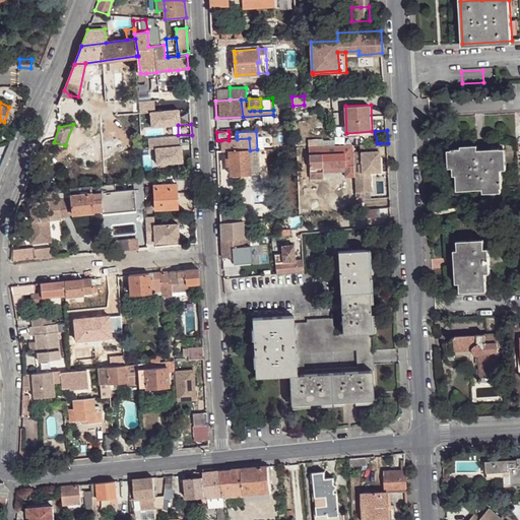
[(230,147),(230,150),(250,150),(249,138),(237,139),(229,140),(230,147)]
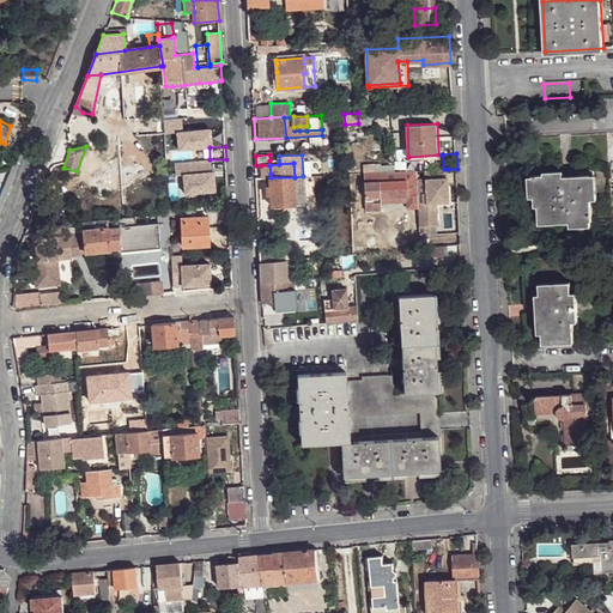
[(449,202),(448,169),(444,169),(426,170),(426,180),(418,180),(419,208),(420,228),(438,226),(437,202),(449,202)]
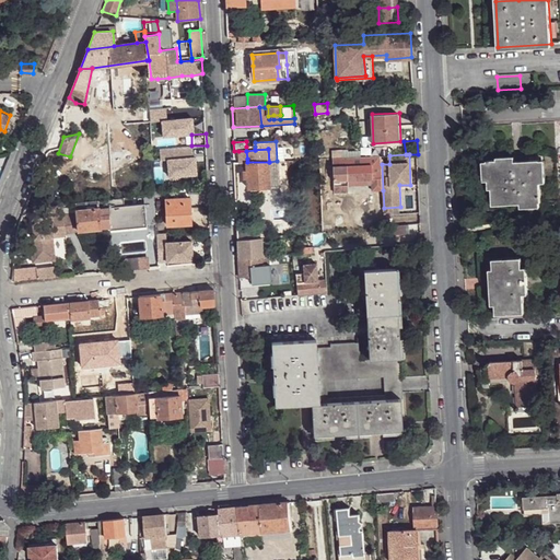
[(362,179),(362,186),(372,185),(373,190),(383,190),(382,164),(381,155),(334,159),(335,185),(348,185),(348,181),(362,179)]
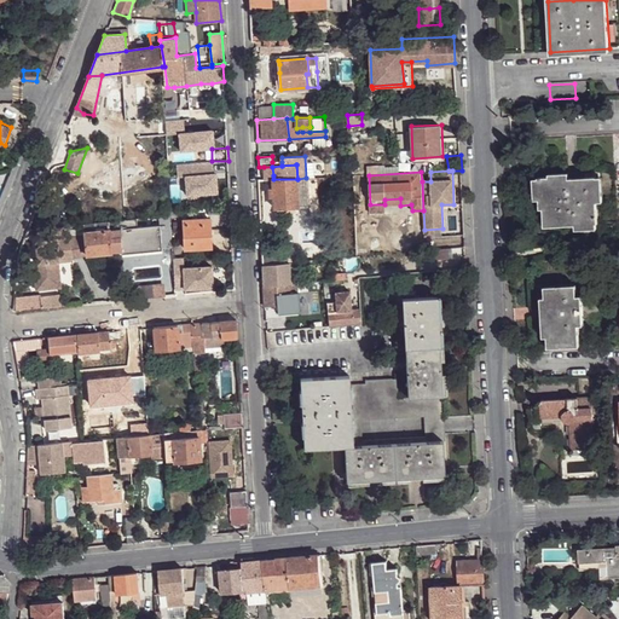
[(599,202),(597,175),(559,178),(559,175),(537,177),(539,209),(542,209),(543,226),(599,224),(597,202),(599,202)]
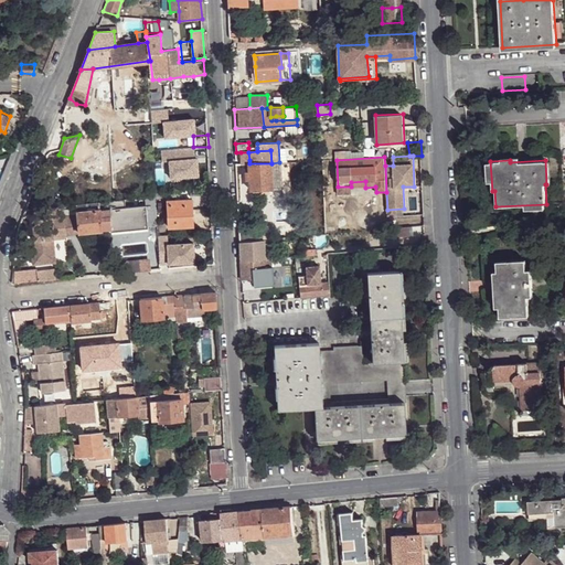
[(279,162),(272,163),(273,189),(280,188),(279,162)]
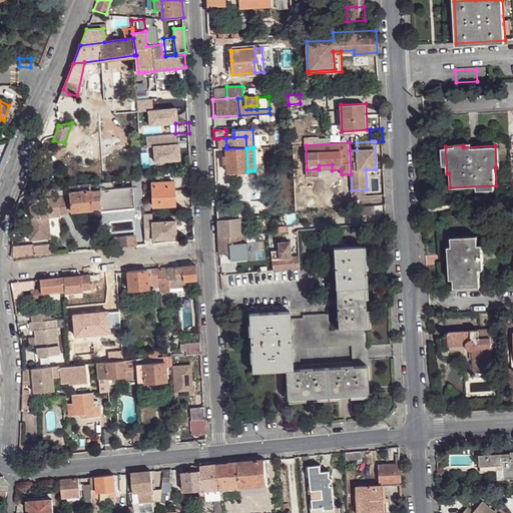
[(246,148),(226,148),(226,156),(227,163),(227,172),(230,172),(237,171),(247,171),(246,148)]
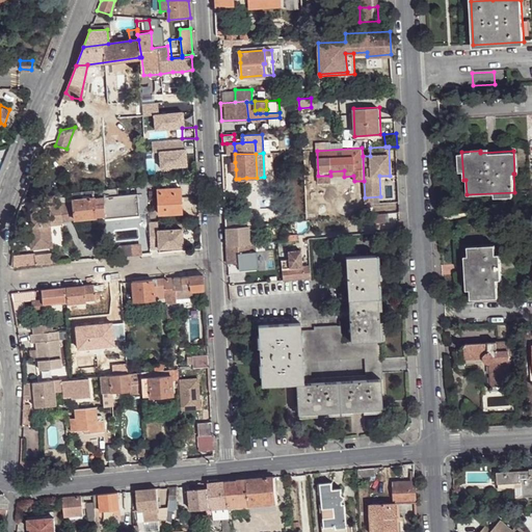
[(96,162),(86,159),(85,164),(84,165),(94,168),(96,163),(96,162)]
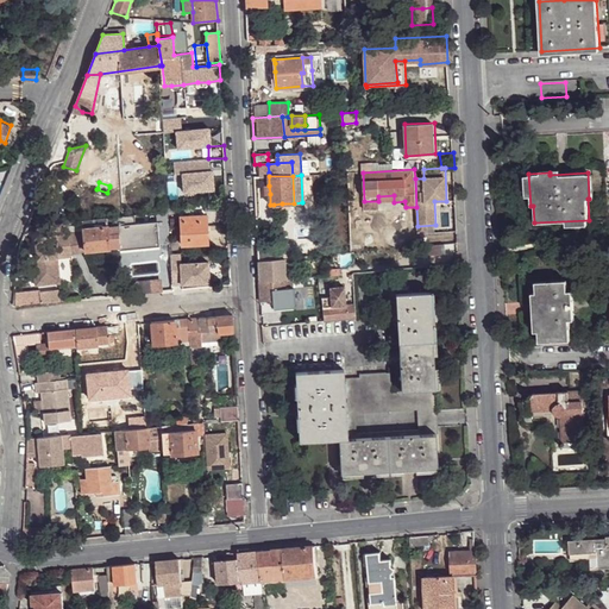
[(378,202),(394,202),(394,195),(378,196),(378,201),(364,201),(364,209),(380,209),(378,202)]
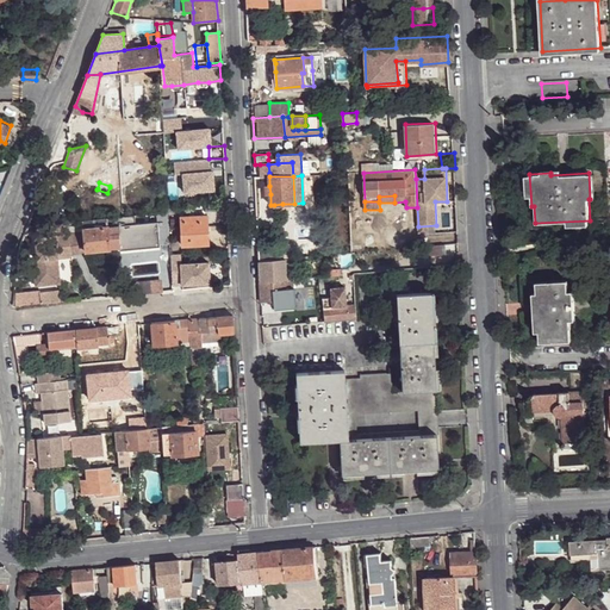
[(118,232),(119,246),(170,241),(168,211),(156,212),(157,223),(136,224),(135,215),(124,216),(125,224),(118,224),(118,232)]
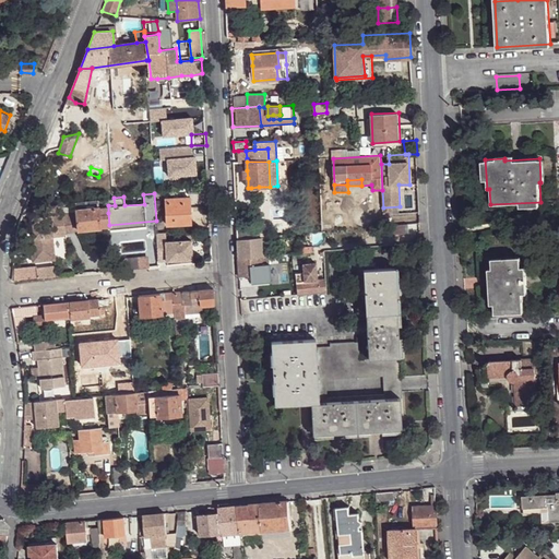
[(108,205),(107,199),(97,200),(97,207),(99,206),(100,214),(108,213),(108,205)]
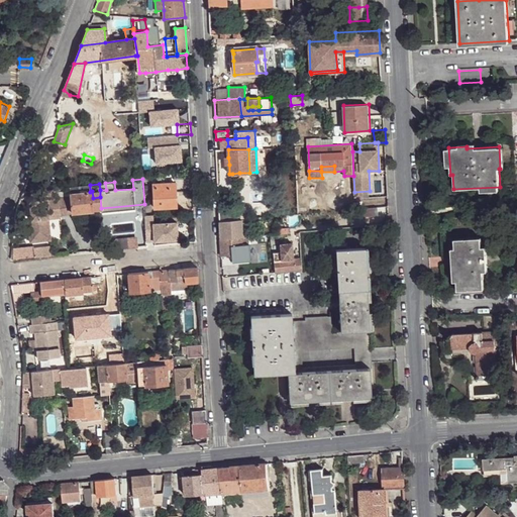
[(177,206),(177,194),(175,194),(174,186),(165,186),(165,184),(153,184),(156,207),(177,206)]
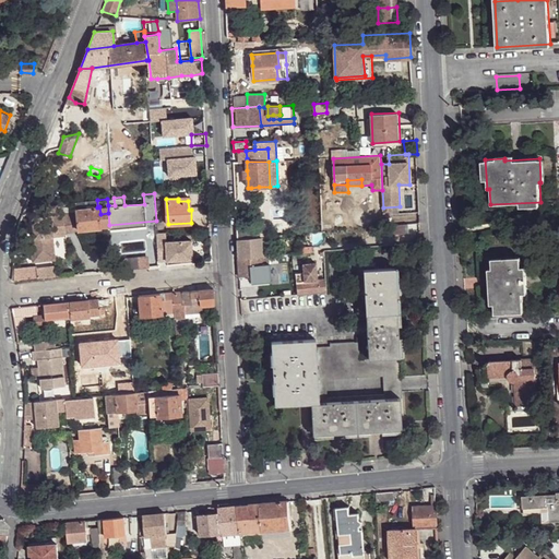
[(97,207),(97,200),(75,202),(75,206),(76,210),(76,209),(97,207)]
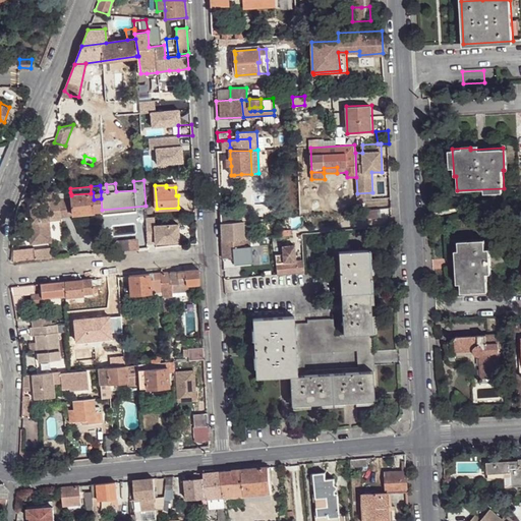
[(66,192),(59,193),(60,199),(61,215),(68,214),(66,192)]
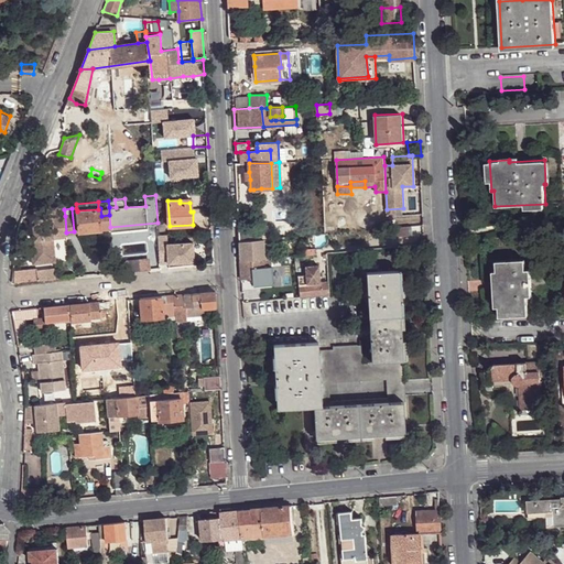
[(100,208),(98,209),(77,210),(77,212),(79,231),(102,229),(102,228),(101,216),(100,208)]
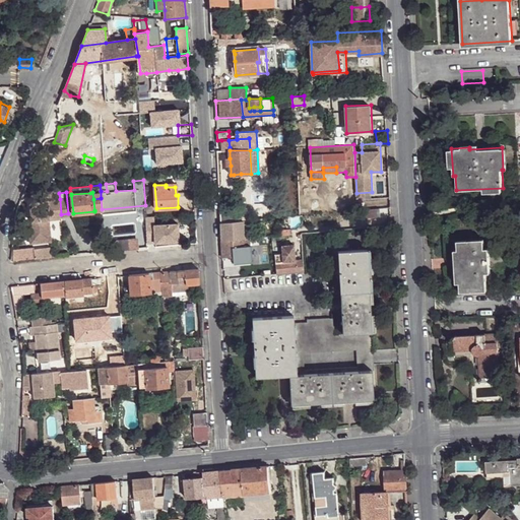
[(101,198),(93,199),(94,210),(102,209),(101,198)]
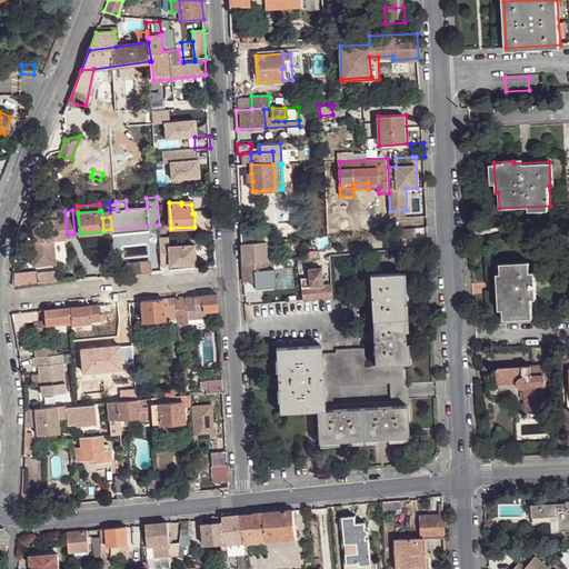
[(33,249),(35,259),(56,257),(53,240),(68,238),(67,235),(66,218),(33,221),(37,249),(33,249)]
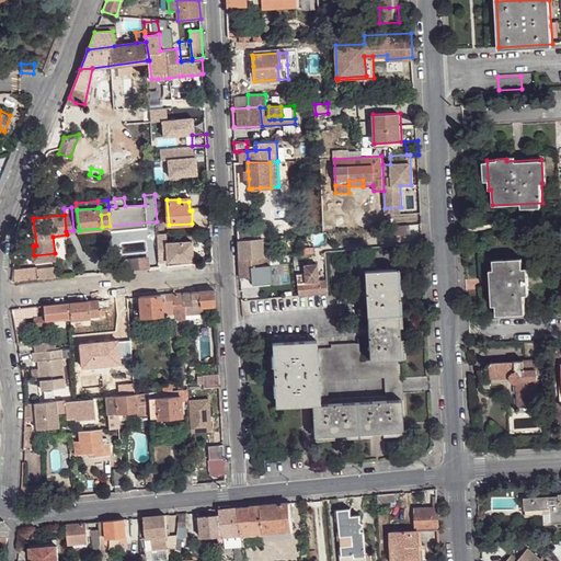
[(264,239),(273,237),(272,224),(258,226),(259,239),(264,239)]
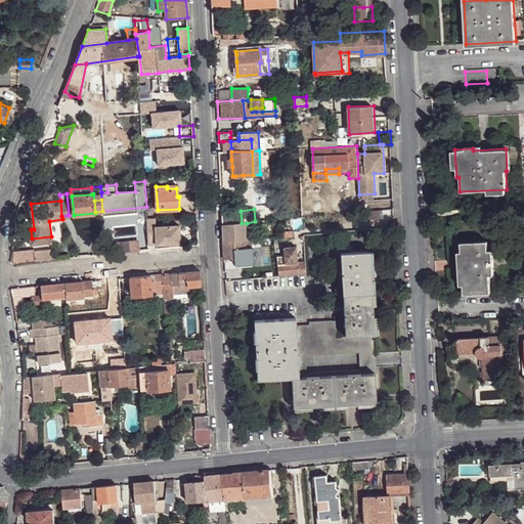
[(384,218),(383,210),(367,211),(368,219),(384,218)]
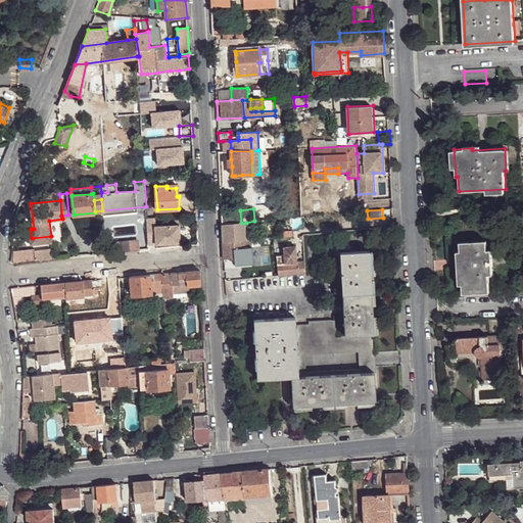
[(223,225),(241,223),(240,210),(236,210),(236,211),(222,212),(223,225)]
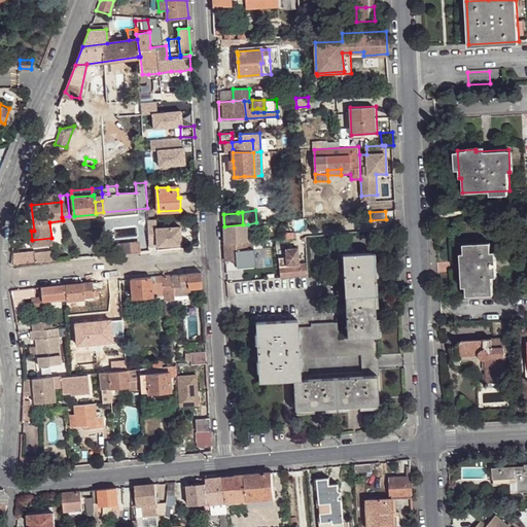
[(156,218),(148,219),(150,246),(159,245),(182,244),(181,225),(157,227),(156,218)]
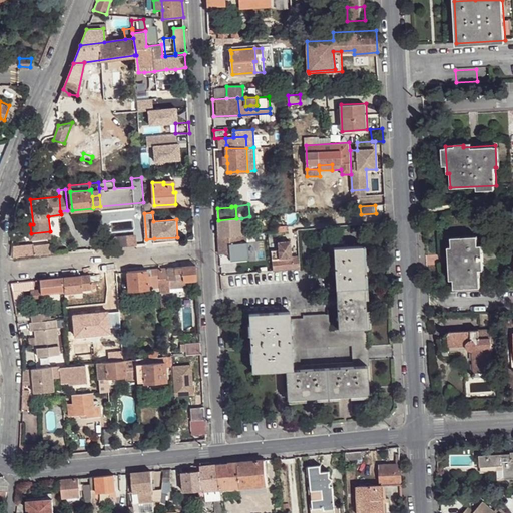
[(236,218),(218,220),(219,237),(245,235),(244,229),(251,228),(251,224),(254,224),(253,216),(249,216),(241,218),(236,218)]
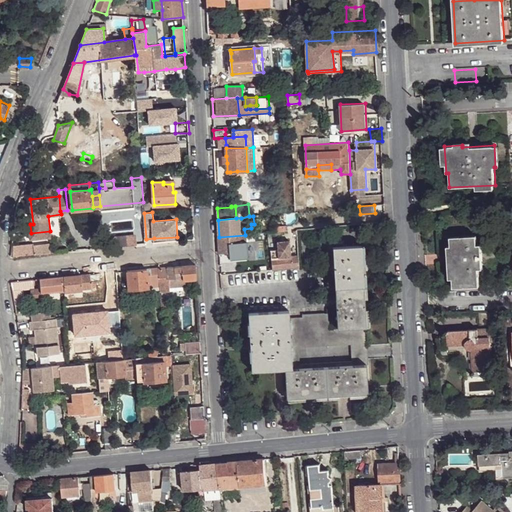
[(111,237),(112,247),(137,245),(136,234),(111,237)]
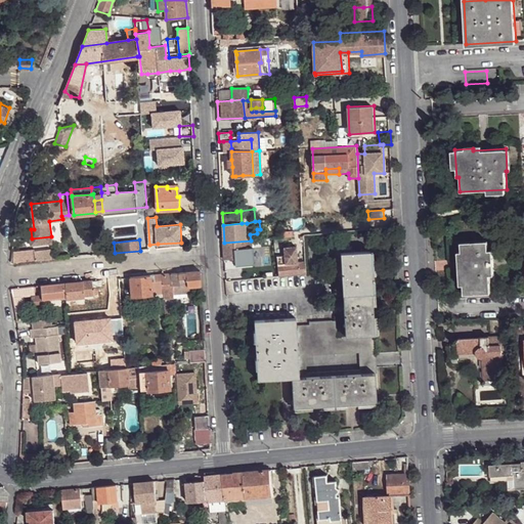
[(224,243),(225,259),(248,257),(248,245),(251,245),(251,241),(224,243)]
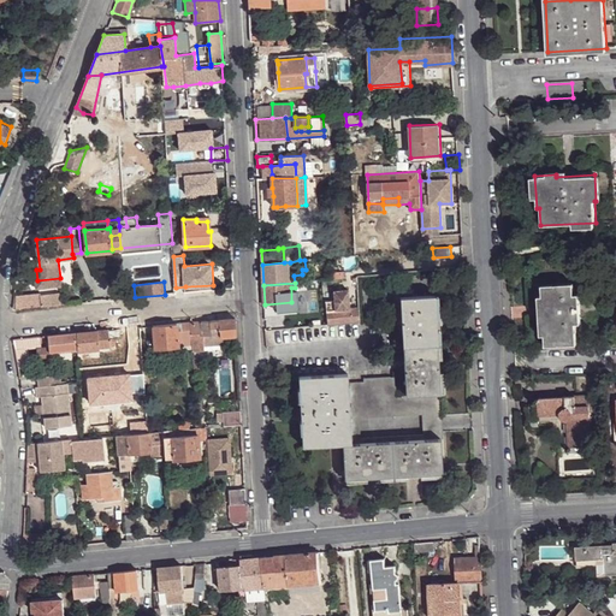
[(575,327),(574,312),(574,308),(573,284),(544,285),(540,285),(544,347),(576,345),(575,327)]
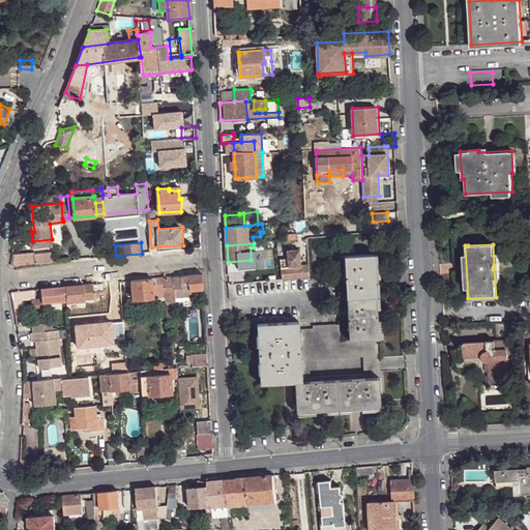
[(282,259),(284,280),(312,276),(311,264),(303,265),(301,248),(295,249),(296,257),(290,258),(282,259)]
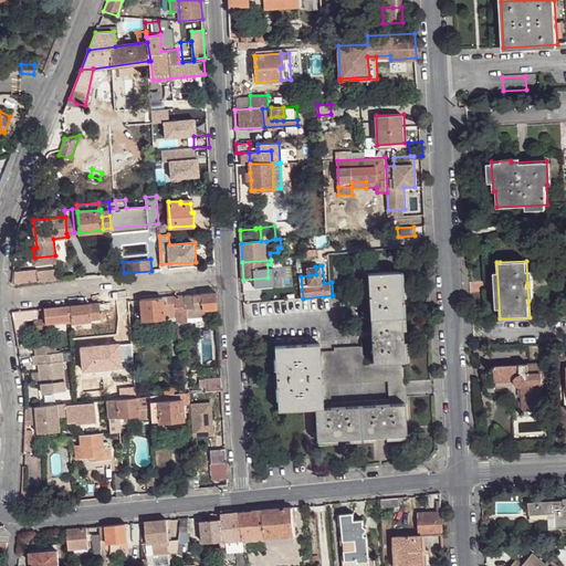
[(31,282),(39,281),(39,270),(30,271),(31,282)]
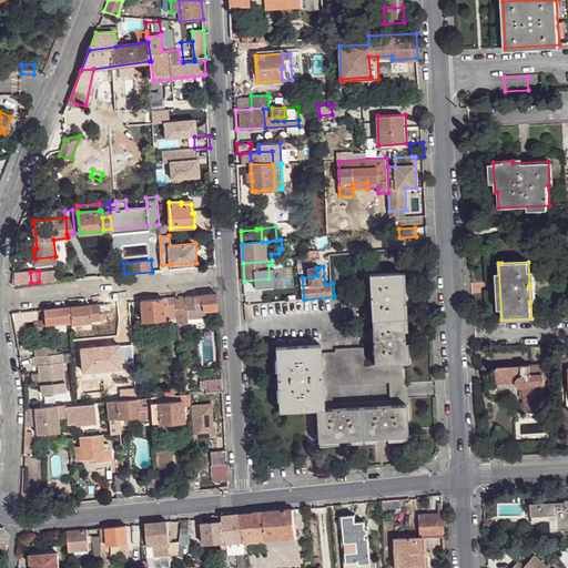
[(39,282),(49,281),(48,271),(39,271),(39,282)]
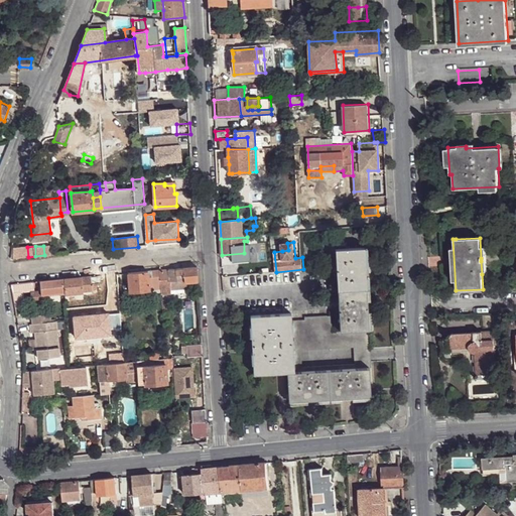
[(365,265),(364,247),(337,249),(342,331),(369,330),(368,310),(369,310),(374,310),(375,309),(369,309),(368,299),(367,299),(366,277),(367,277),(367,267),(372,266),(372,265),(367,265),(365,265)]
